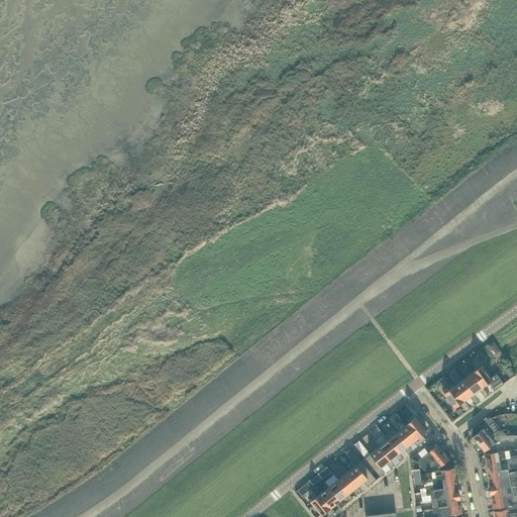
[(493,342),(488,345),(491,350),(497,347),(493,342)]
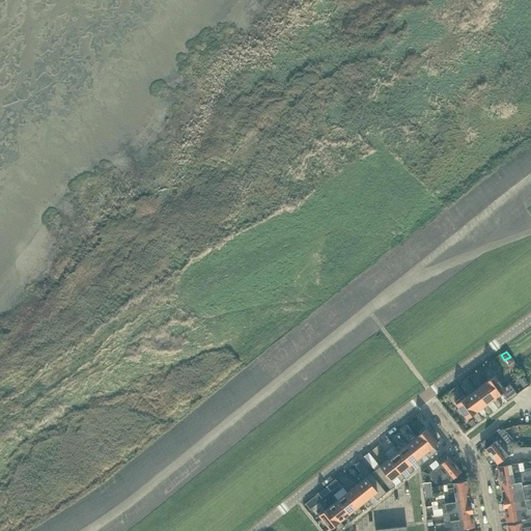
[(499,357),(495,360),(501,369),(505,366),(499,357)]
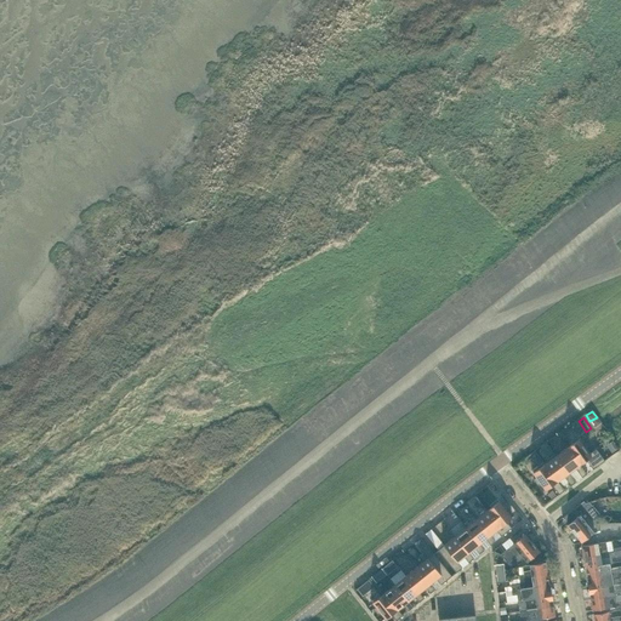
[(592,469),(604,461),(596,449),(588,454),(576,438),(568,444),(570,445),(567,448),(579,466),(579,465),(586,461),(592,469)]
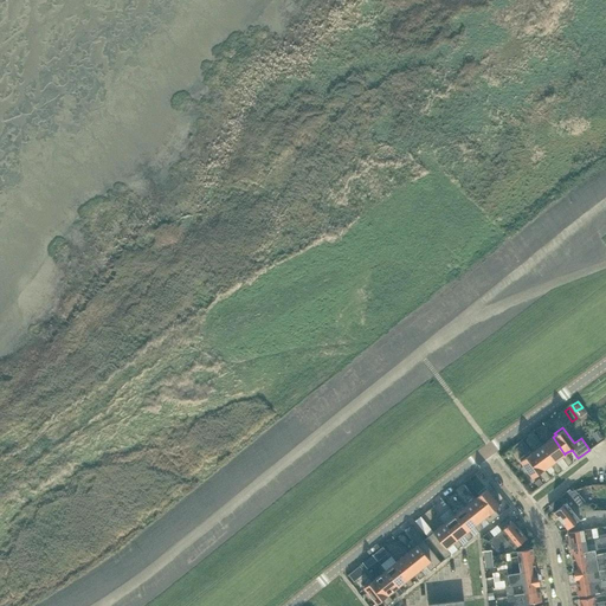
[(572,463),(565,453),(565,455),(553,437),(542,445),(554,462),(560,457),(567,466),(572,463)]
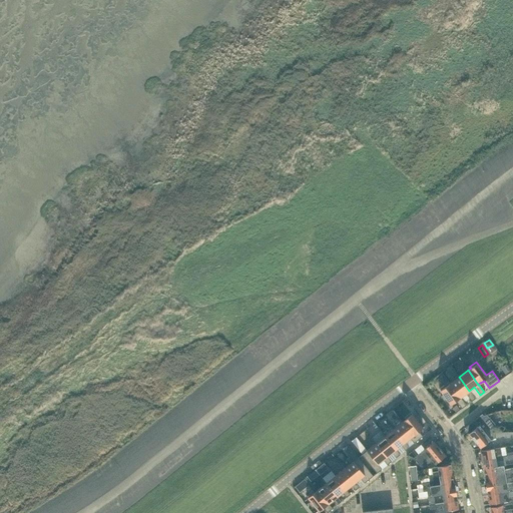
[(475,399),(469,391),(459,377),(449,384),(460,398),(465,394),(471,402),(475,399)]
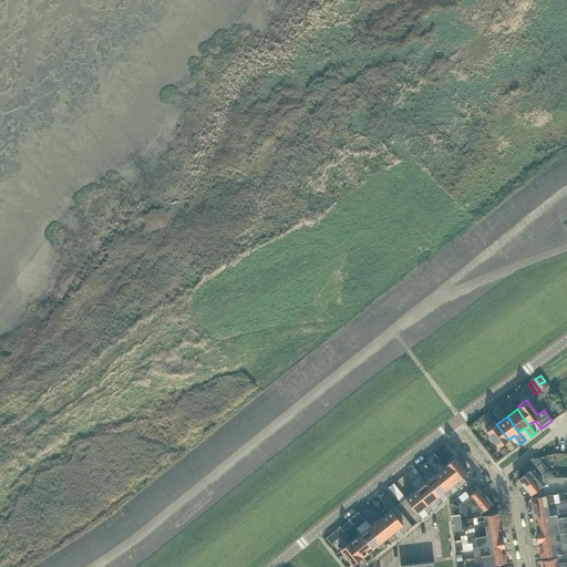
[(515,447),(508,440),(496,424),(494,426),(492,424),(485,430),(488,436),(486,437),(491,443),(493,442),(497,447),(504,443),(509,452),(515,447)]
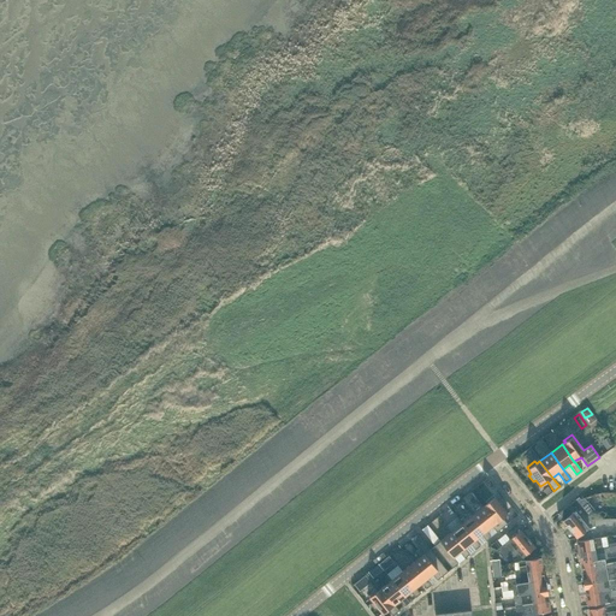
[(472,491),(471,491),(481,504),(485,502),(478,492),(481,490),(478,486),(472,491)]
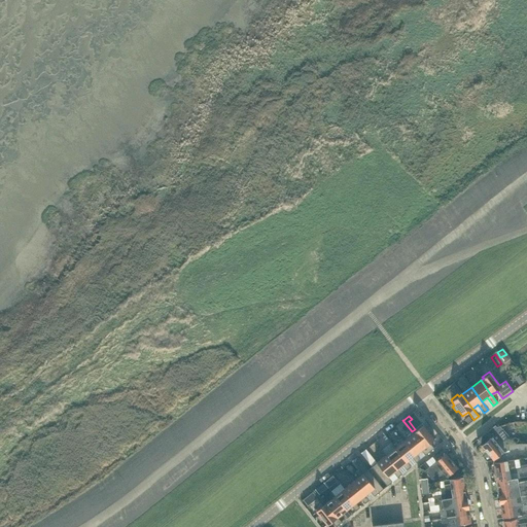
[(428,453),(433,449),(429,444),(433,440),(429,434),(432,432),(428,427),(425,429),(421,424),(415,429),(416,431),(413,433),(421,444),(428,453)]
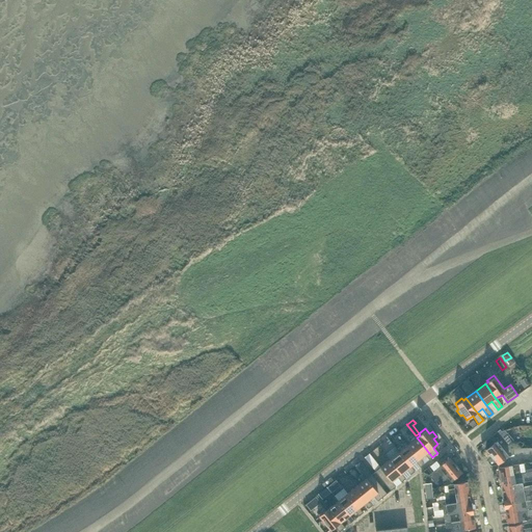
[(507,445),(504,442),(497,431),(481,445),(491,457),(507,445)]
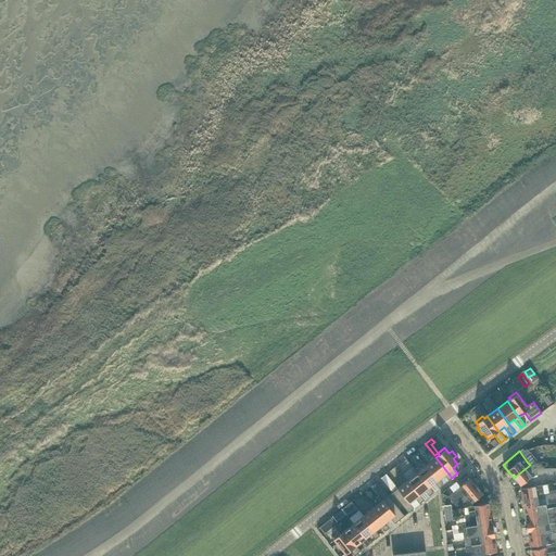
[(452,478),(444,468),(436,457),(426,465),(434,476),(438,480),(439,480),(443,476),(447,481),(452,478)]
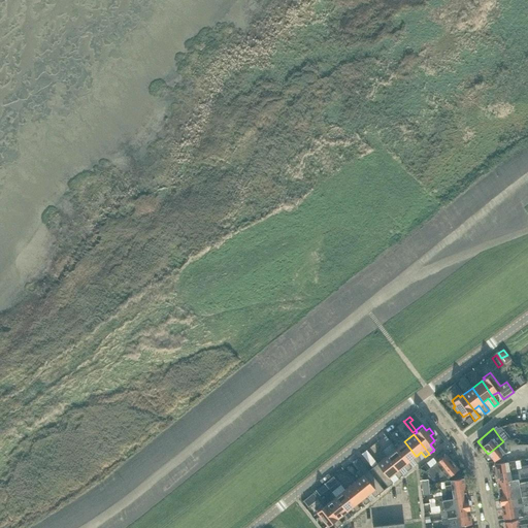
[(416,456),(413,452),(404,441),(395,449),(403,459),(406,463),(407,463),(413,459),(417,464),(420,461),(417,456),(416,456)]
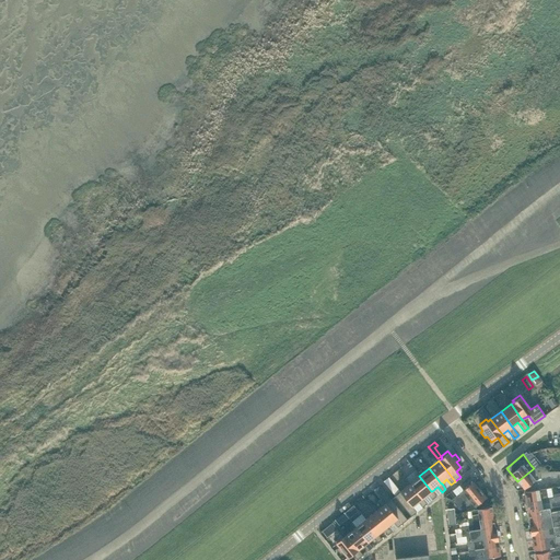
[(534,468),(517,481),(524,489),(535,480),(540,478),(540,471),(537,471),(534,468)]
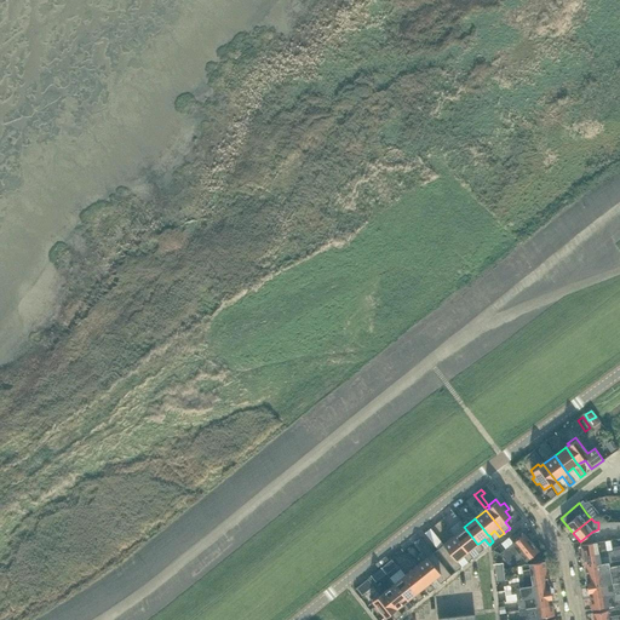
[(431,524),(423,529),(434,546),(442,541),(431,524)]
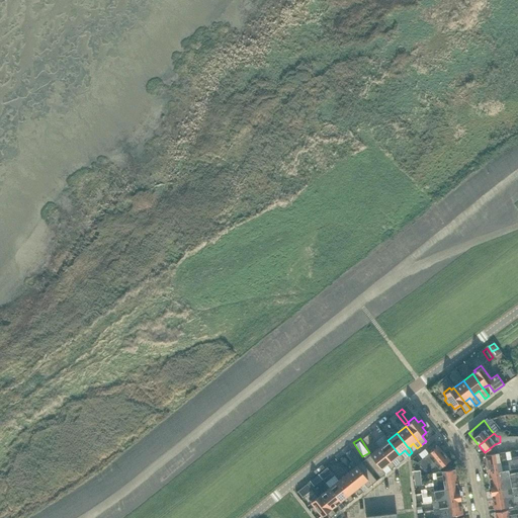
[(399,454),(396,450),(387,440),(378,447),(387,458),(390,461),(391,461),(396,457),(400,462),(404,459),(400,454),(399,454)]
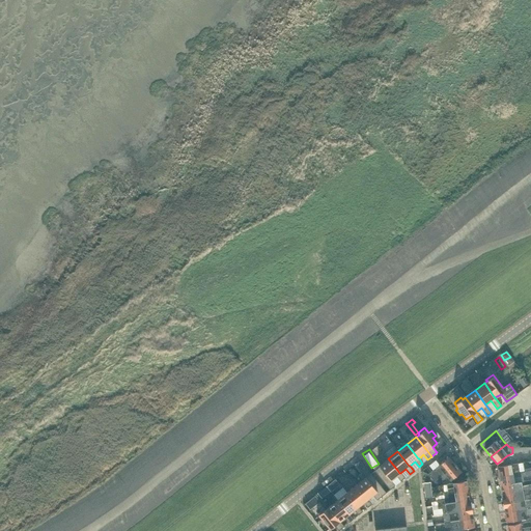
[(434,481),(454,465),(448,457),(438,466),(428,474),(434,481)]
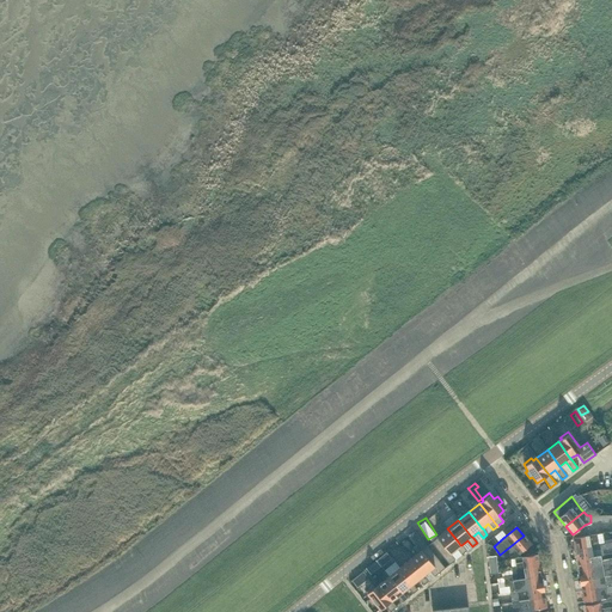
[(460,545),(458,542),(447,528),(436,538),(432,543),(435,549),(441,544),(446,549),(450,555),(457,549),(461,555),(466,551),(461,545),(460,545)]
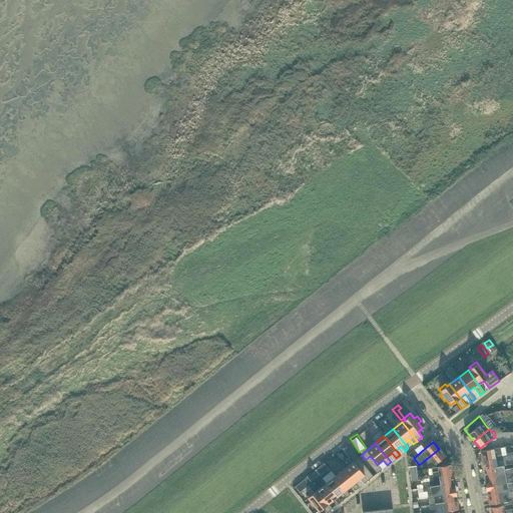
[(348,445),(343,449),(346,453),(351,449),(348,445)]
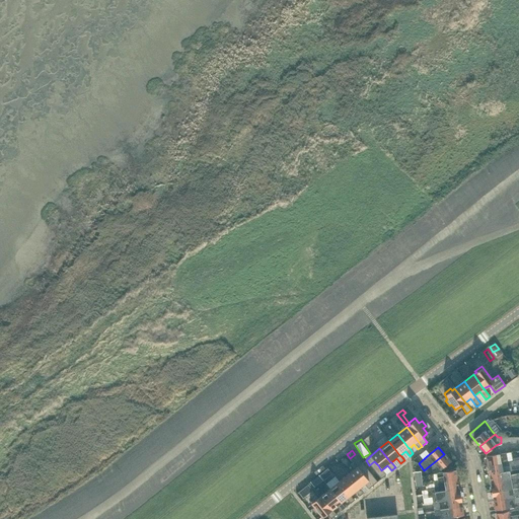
[(427,474),(432,470),(437,466),(440,469),(450,461),(444,454),(424,470),(427,474)]
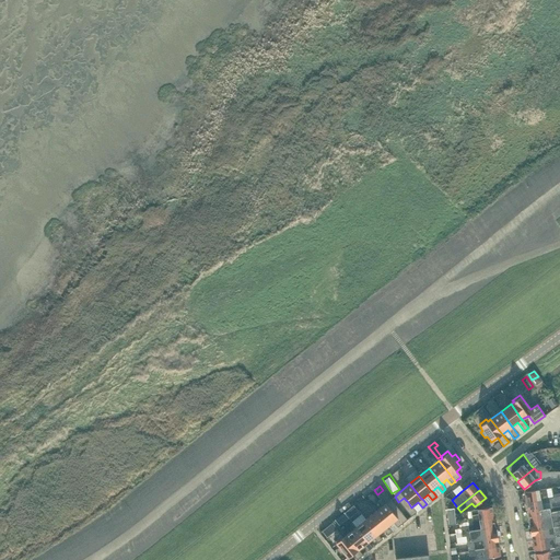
[(547,499),(546,491),(546,490),(539,491),(539,490),(525,492),(526,502),(547,499)]
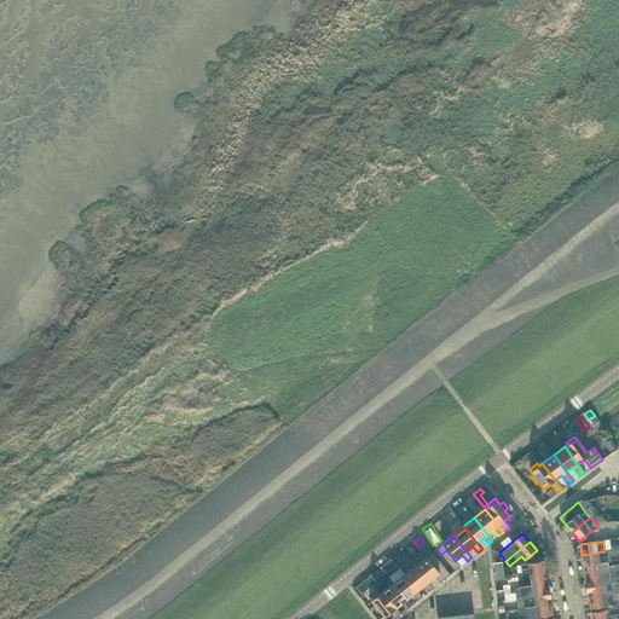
[(618,554),(618,548),(605,551),(582,555),(584,566),(607,561),(611,561),(609,556),(618,554)]
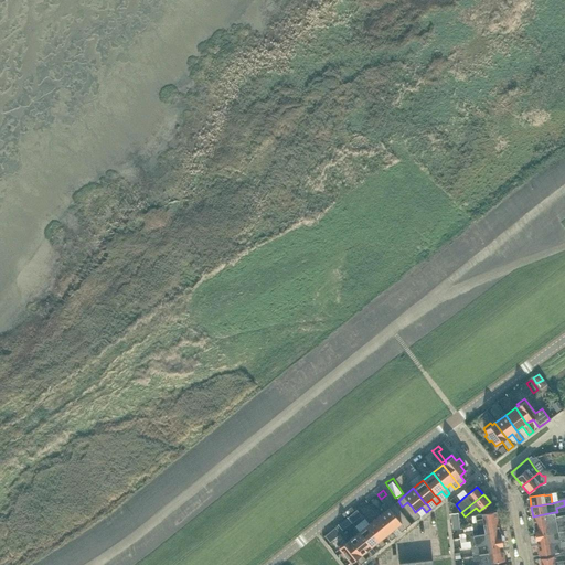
[(406,511),(412,507),(407,502),(402,507),(406,511)]
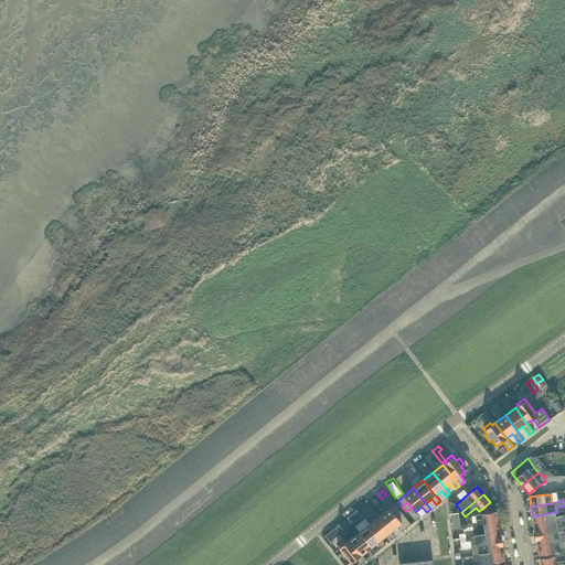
[(393,513),(398,510),(394,504),(388,509),(388,508),(379,516),(387,528),(391,532),(396,528),(401,532),(405,529),(401,523),(397,519),(393,513)]
